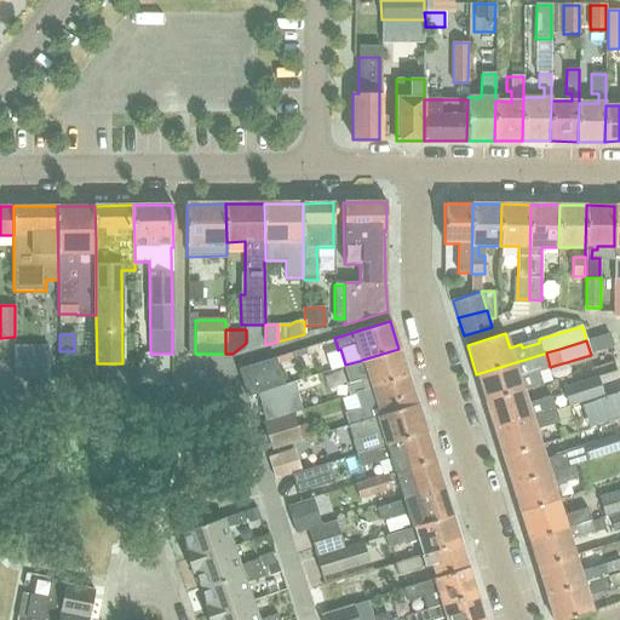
[(49,378),(49,348),(13,348),(15,378),(49,378)]
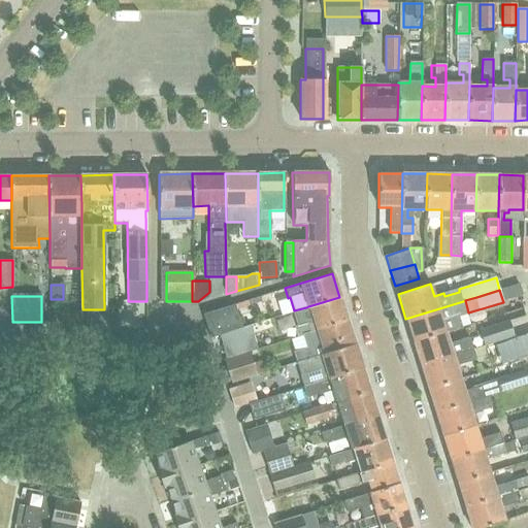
[(294,310),(293,311),(297,326),(294,327),(297,336),(301,335),(348,321),(339,297),(308,306),(306,307),(294,310)]
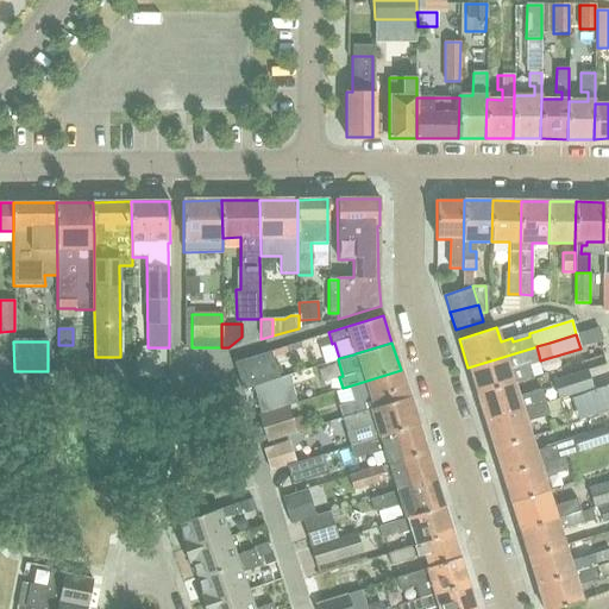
[(540,362),(537,346),(534,347),(468,368),(476,395),(514,383),(514,382),(532,377),(528,365),(540,362)]
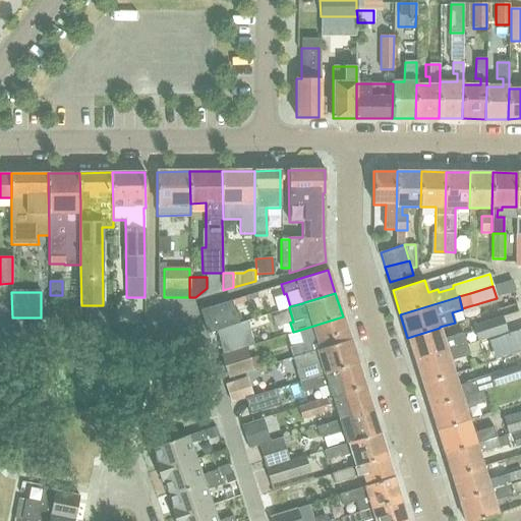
[(216,330),(236,324),(229,300),(199,309),(207,333),(216,330)]
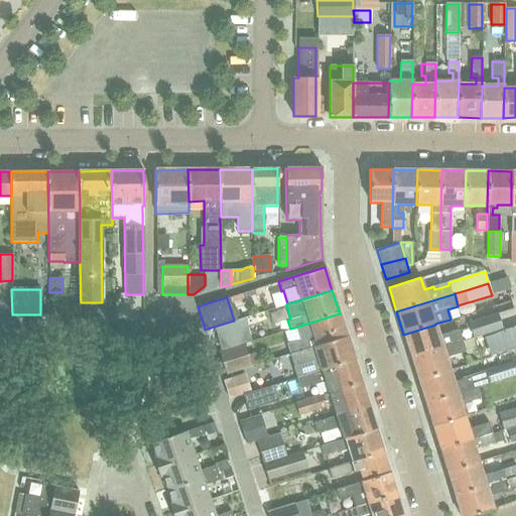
[(78,303),(49,304),(49,318),(78,318),(78,303)]
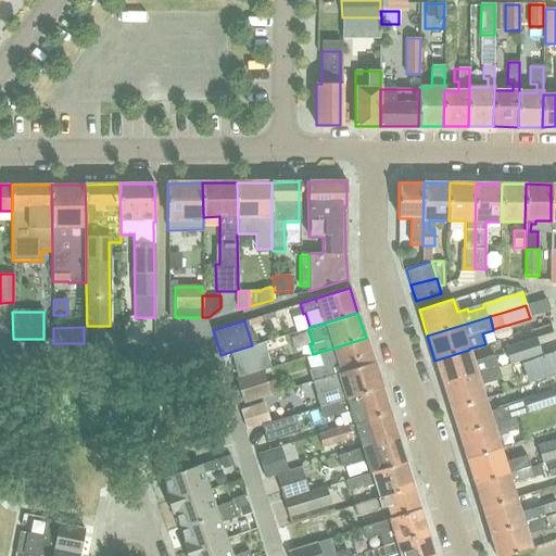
[(321,367),(308,370),(312,381),(374,363),(366,338),(317,353),(321,367)]
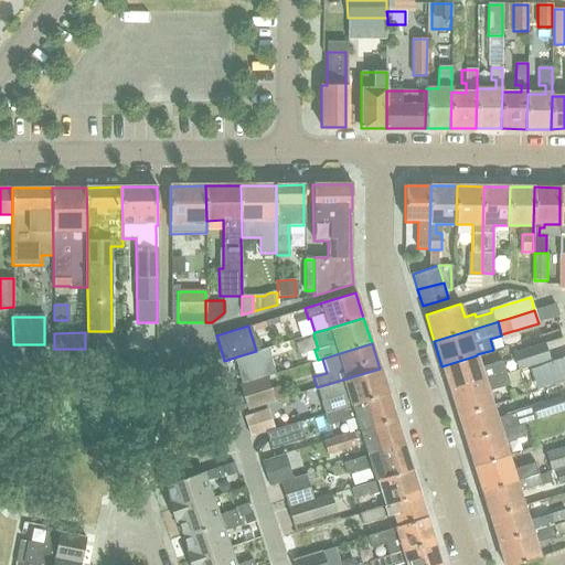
[(545,343),(513,353),(519,371),(550,360),(545,343)]
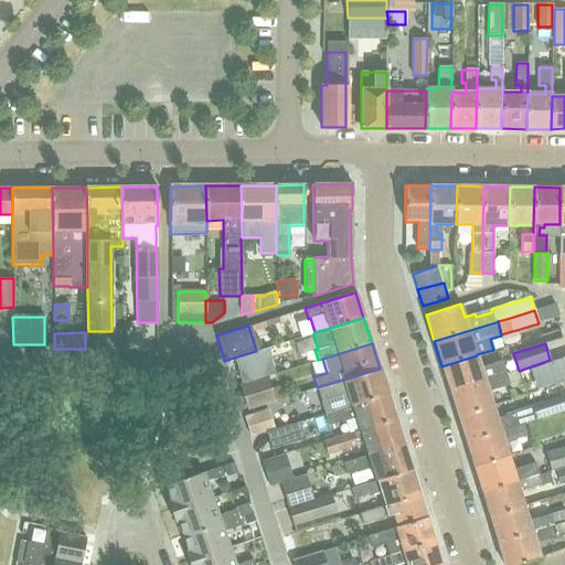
[(256,351),(234,358),(240,376),(242,383),(257,377),(274,373),(266,348),(256,351)]
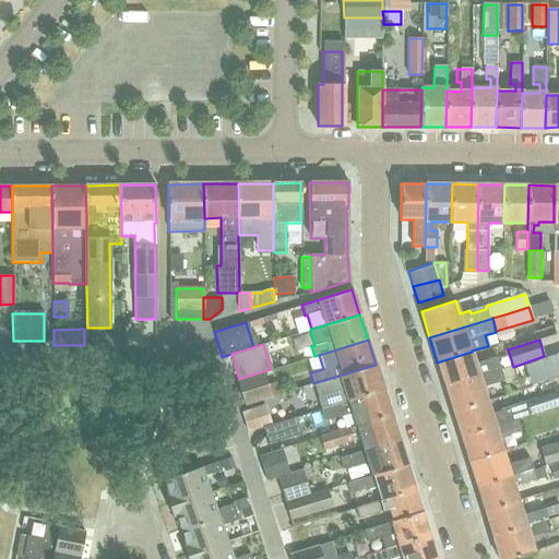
[(472,352),(437,363),(445,388),(500,370),(497,360),(497,357),(476,364),(472,352)]
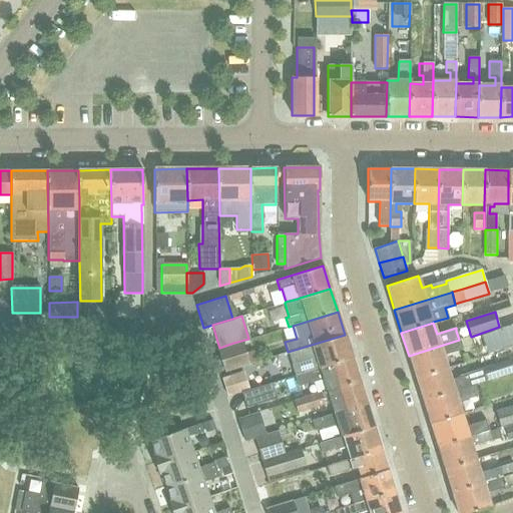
[(512,325),(497,331),(502,350),(512,346),(512,325)]
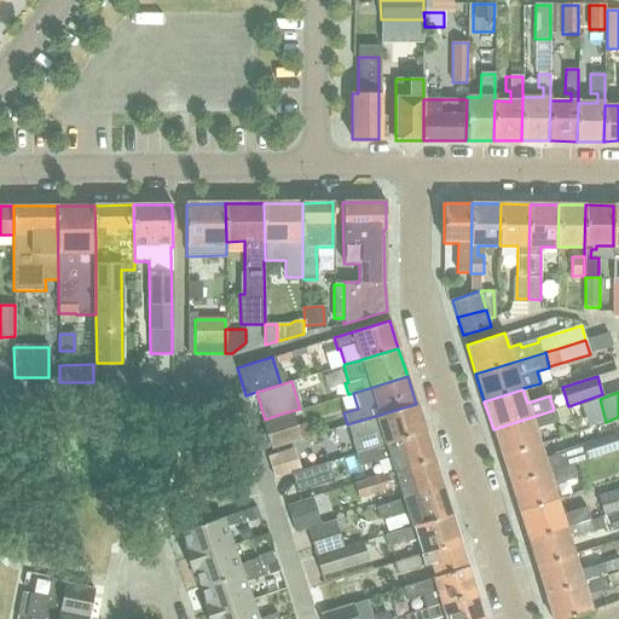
[(416,404),(347,424),(352,439),(357,453),(365,450),(380,445),(385,444),(424,432),(416,404)]
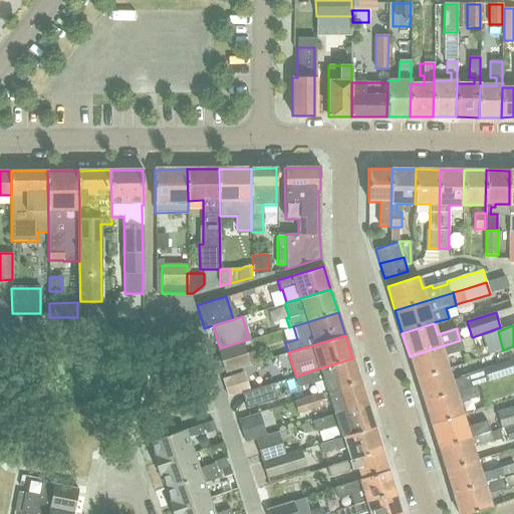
[(472,337),(460,340),(463,349),(464,353),(475,349),(472,337)]
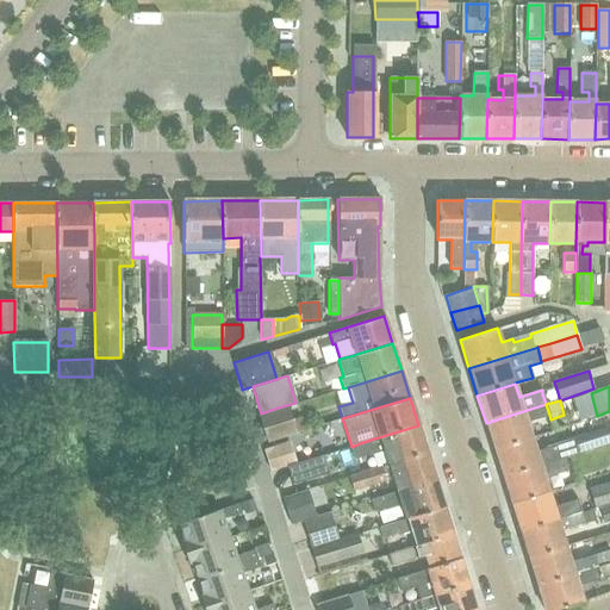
[(549,415),(546,404),(486,423),(495,449),(531,439),(527,422),(549,415)]
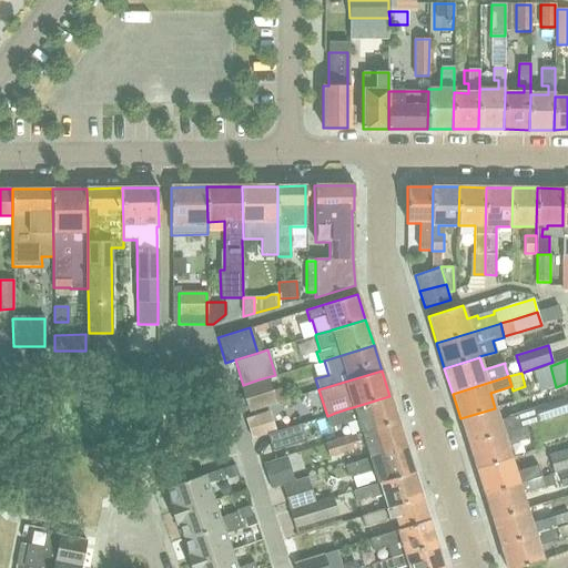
[(266,405),(259,379),(243,385),(240,386),(249,411),(266,405)]
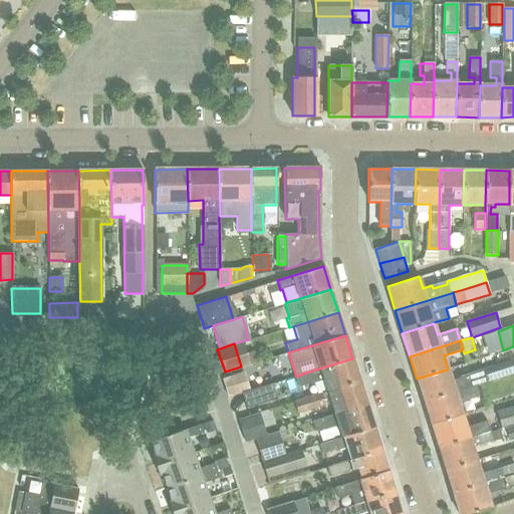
[(303,373),(296,376),(298,386),(306,383),(318,379),(322,377),(326,392),(359,381),(352,358),(319,368),(315,369),(303,373)]
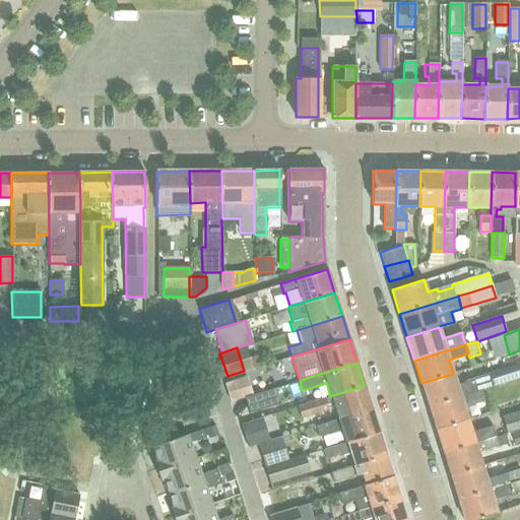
[(489,374),(492,385),(506,381),(519,376),(519,363),(502,369),(489,374)]
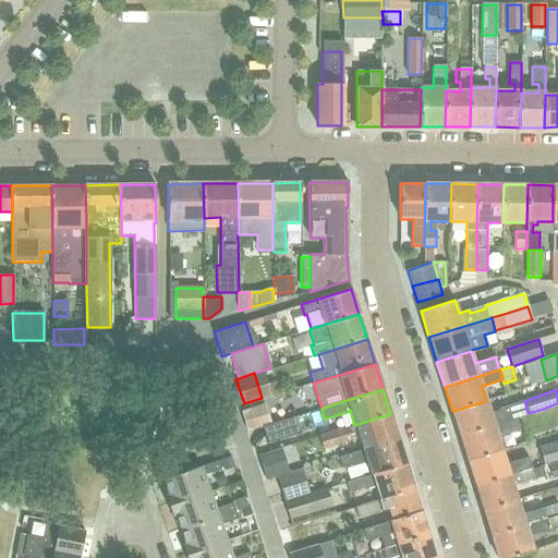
[(529,415),(528,413),(524,401),(499,409),(499,410),(490,413),(486,401),(452,411),(460,436),(516,420),(529,415)]
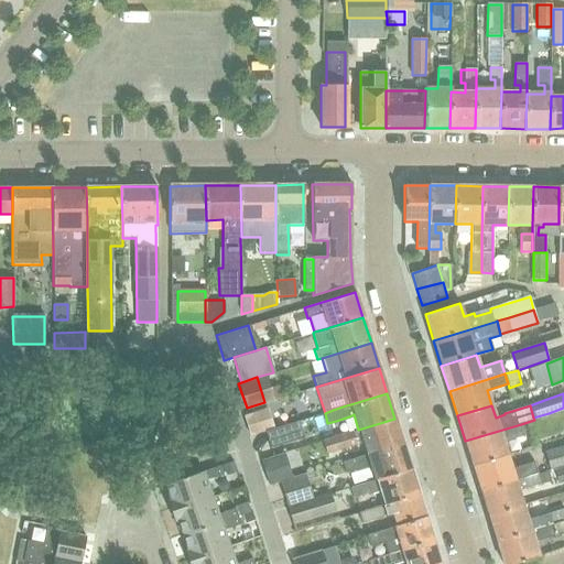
[(273,427),(267,408),(243,415),(249,435),(273,427)]
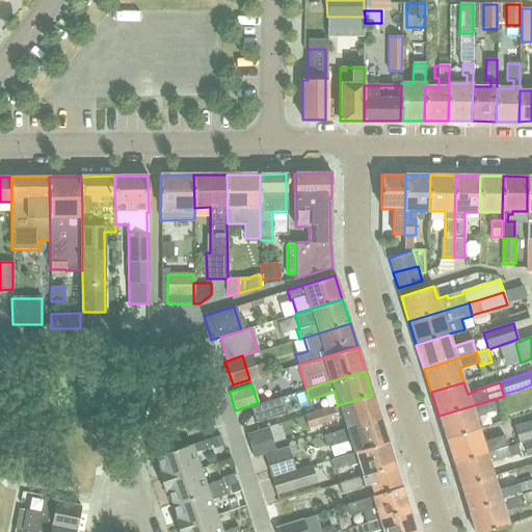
[(338,405),(303,416),(308,427),(338,418),(342,417),(345,429),(380,419),(372,395),(338,405)]
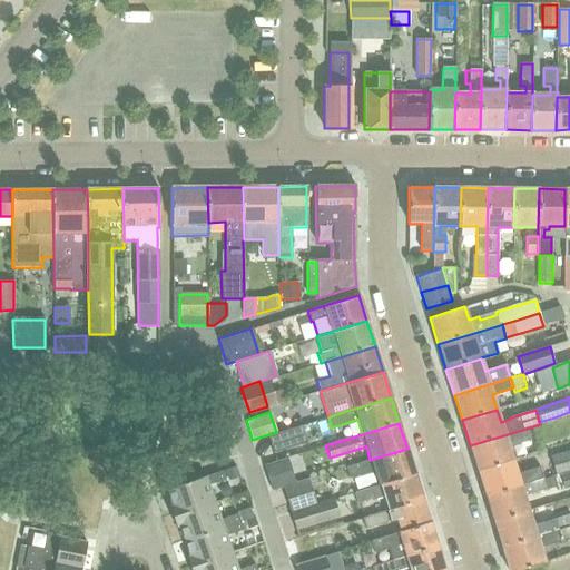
[(271,451),(305,440),(301,428),(266,439),(271,451)]
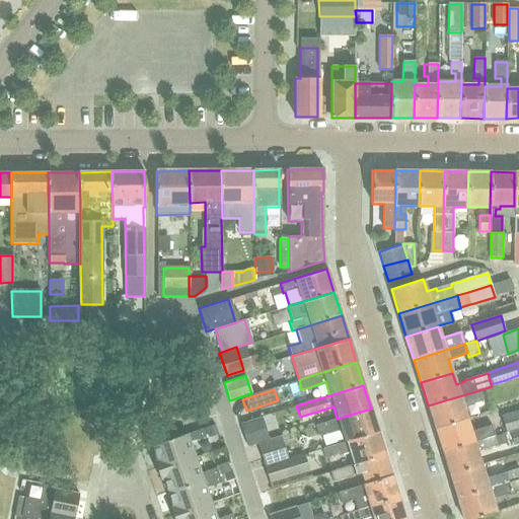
[(479,390),(460,395),(428,405),(435,429),(467,419),(463,408),(483,401),(479,390)]
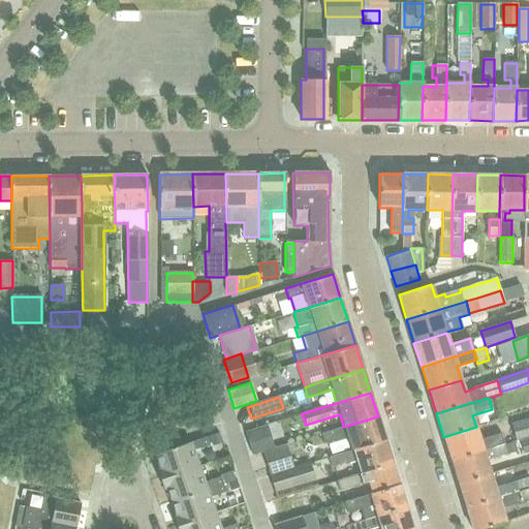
[(329,431),(319,434),(322,443),(331,441),(351,435),(355,449),(385,440),(378,416),(343,427),(329,431)]
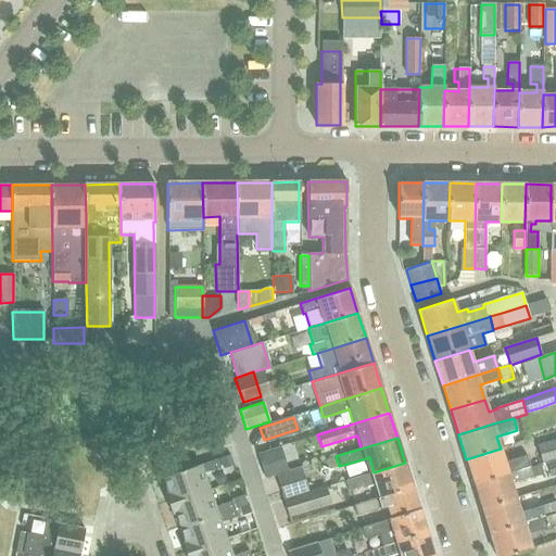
[(542,464),(552,460),(555,458),(555,440),(536,447),(542,464)]
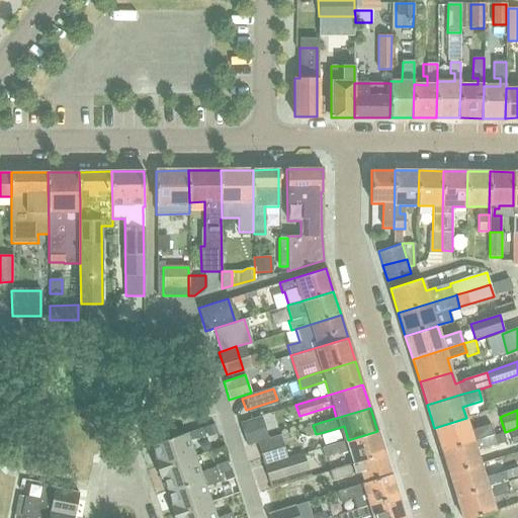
[(466,418),(434,428),(441,451),(493,435),(494,435),(491,425),(470,431),(466,418)]
